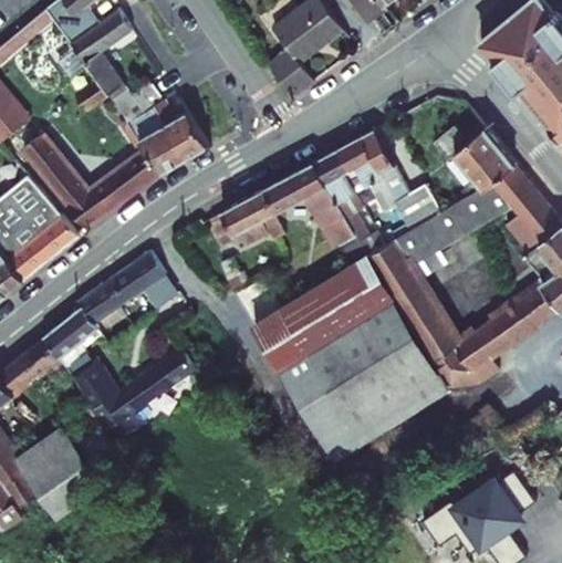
[(55,0),(43,10),(51,20),(69,44),(91,29),(83,19),(79,13),(94,0),(55,0)]
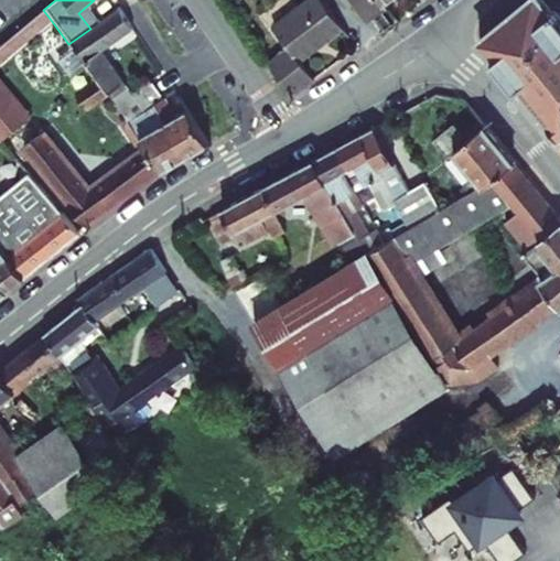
[(94,0),(78,13),(83,19),(106,0),(94,0)]
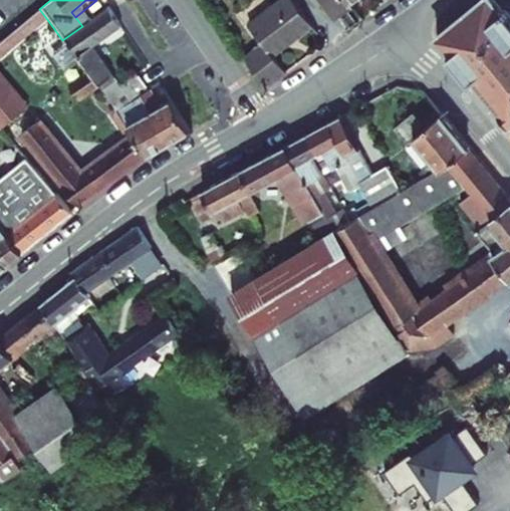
[(309,26),(288,0),(281,0),(246,27),(260,45),(241,59),(262,89),(283,75),(270,57),(309,26)]
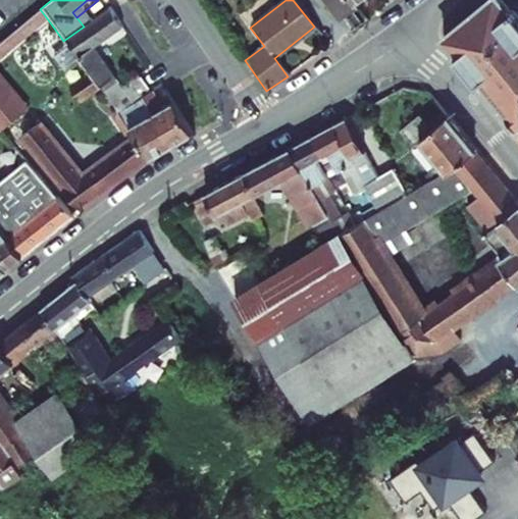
[(353,4),(358,0),(322,0),(339,21),(343,18),(351,12),(356,8),(353,4)]
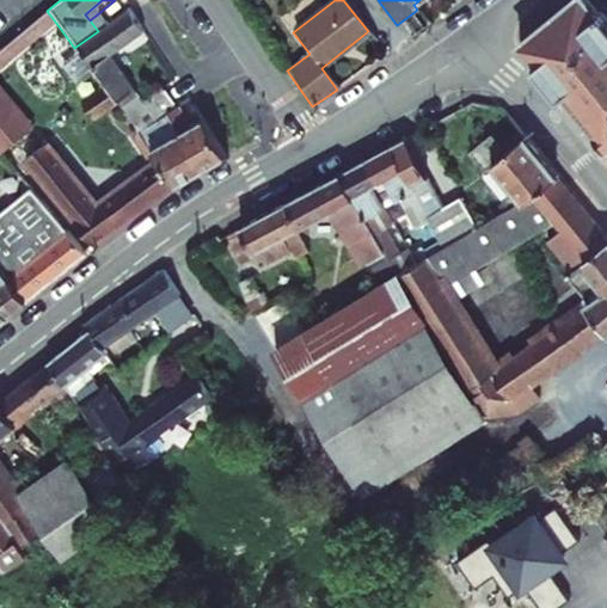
[(606,26),(598,16),(595,18),(580,0),(572,0),(516,48),(534,68),(532,71),(555,98),(557,96),(604,151),(606,147),(606,26)]
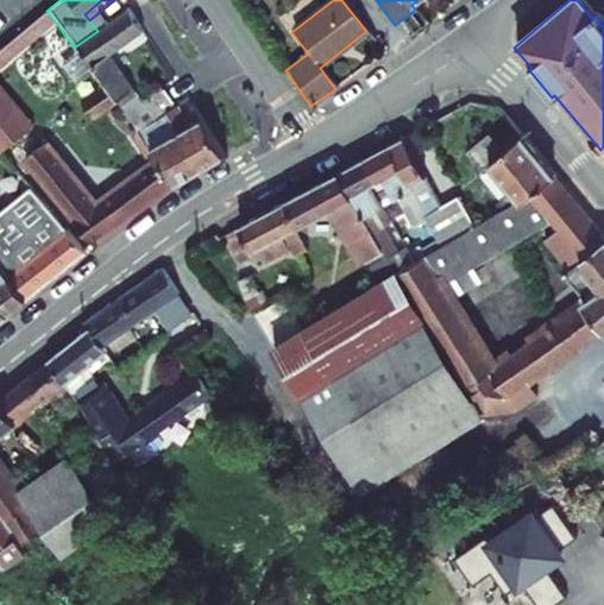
[(0,153),(30,128),(0,93),(0,68),(55,21),(46,11),(0,49),(0,153)]
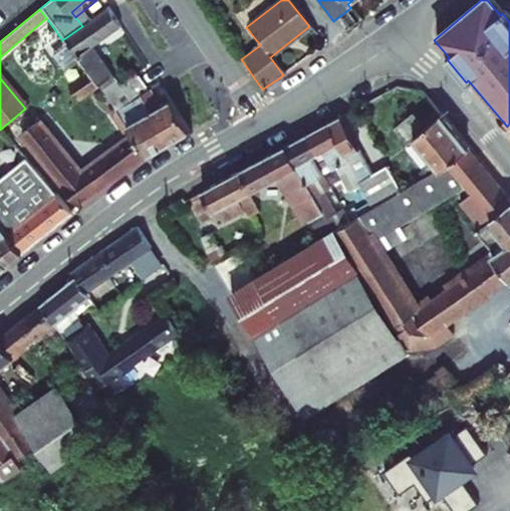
[(117,28),(105,10),(82,26),(62,40),(86,72),(97,88),(114,111),(138,97),(145,92),(134,76),(116,88),(89,48),(117,28)]
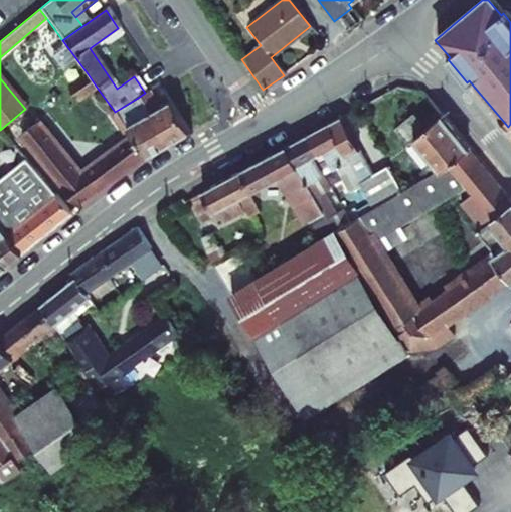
[(346,30),(354,24),(346,12),(338,18),(346,30)]
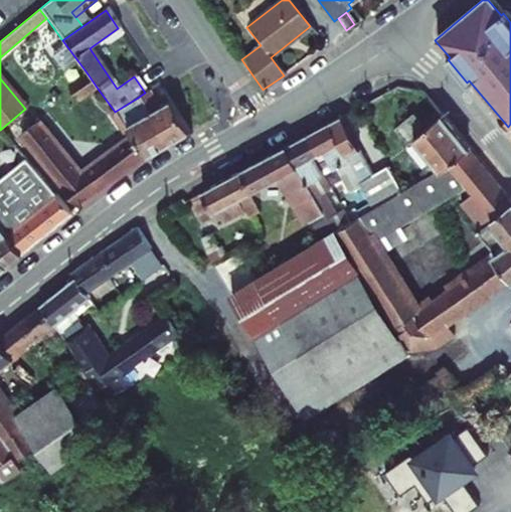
[(98,89),(87,72),(65,88),(76,104),(98,89)]
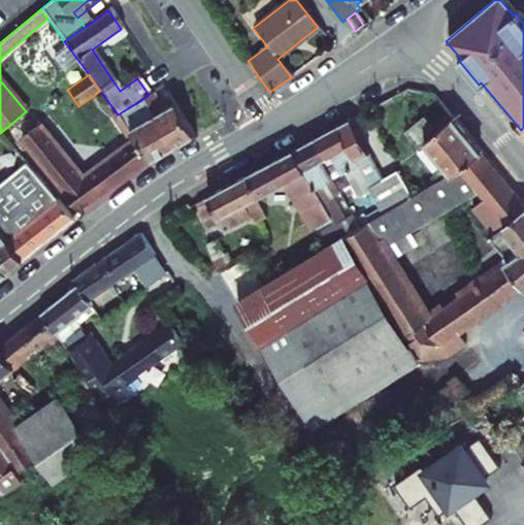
[(171,149),(193,137),(172,105),(161,112),(150,94),(149,95),(141,100),(171,149)]
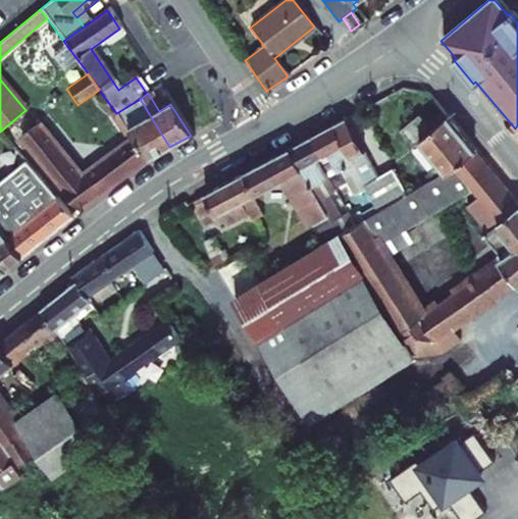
[(126,130),(149,159),(169,147),(140,99),(116,113),(126,130)]
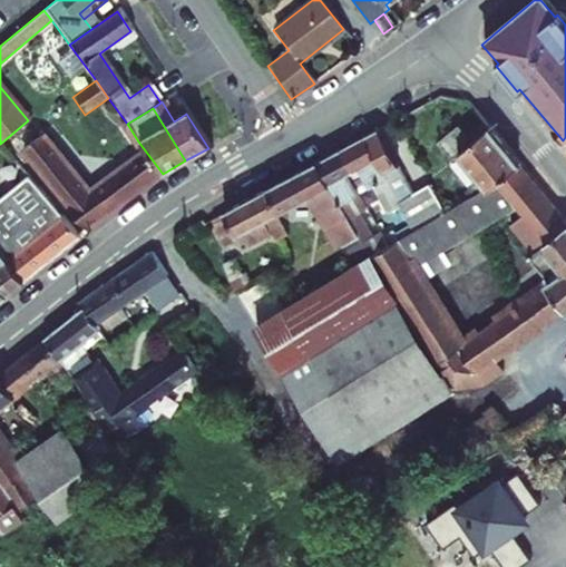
[(85,231),(163,174),(138,142),(127,124),(118,129),(136,155),(87,192),(40,135),(19,152),(85,231)]
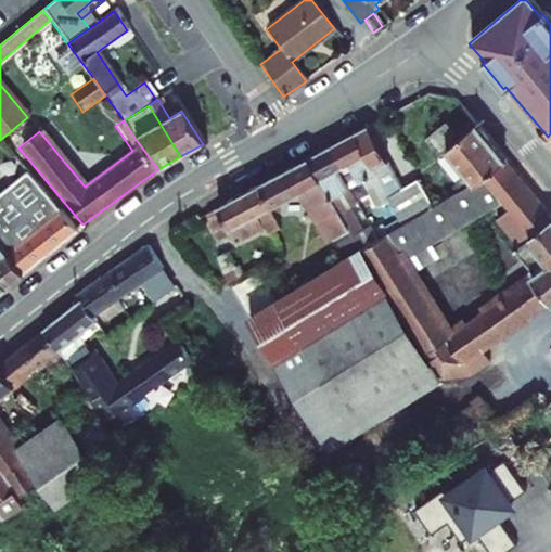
[(437,158),(445,152),(471,185),(479,179),(502,163),(473,127),(456,140),(443,124),(423,140),(437,158)]
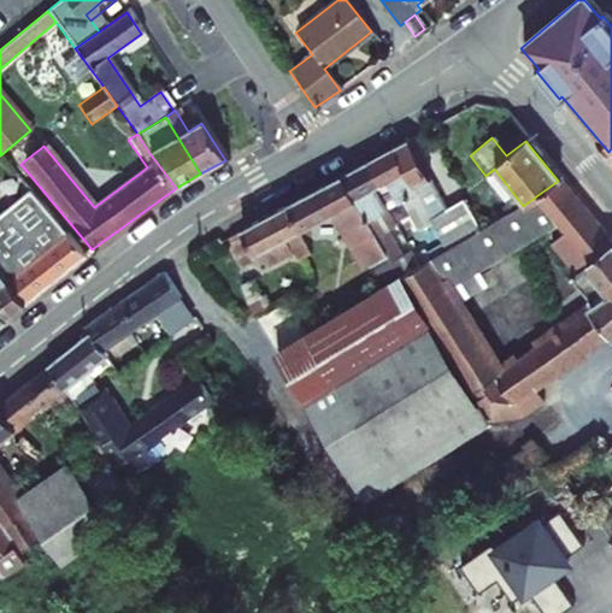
[(442,212),(406,142),(390,151),(428,220),(442,212)]
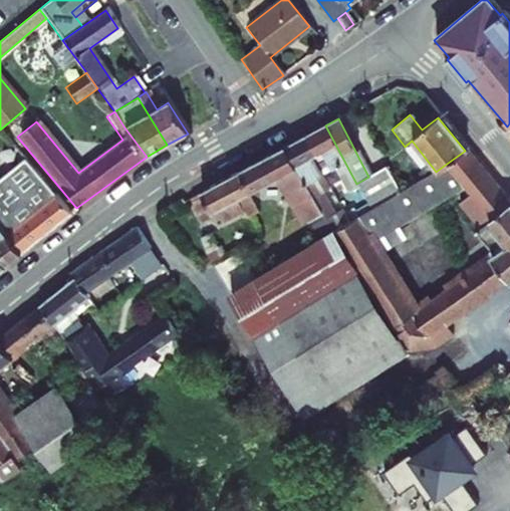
[(344,190),(356,184),(325,125),(305,137),(314,156),(310,159),(320,177),(333,170),(344,190)]
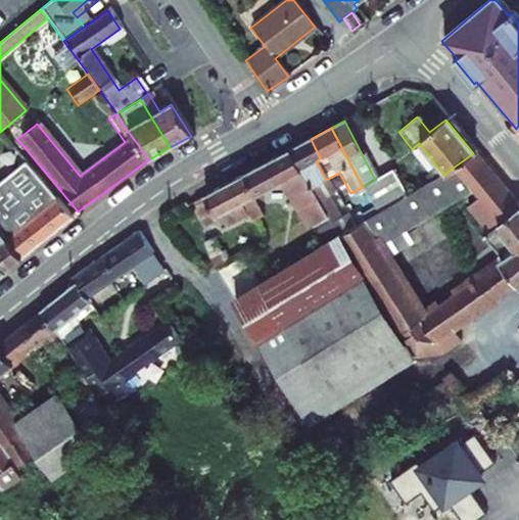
[(355,228),(347,216),(340,221),(327,198),(334,194),(326,180),(316,161),(320,158),(311,139),(288,151),(326,218),(338,238),(355,228)]
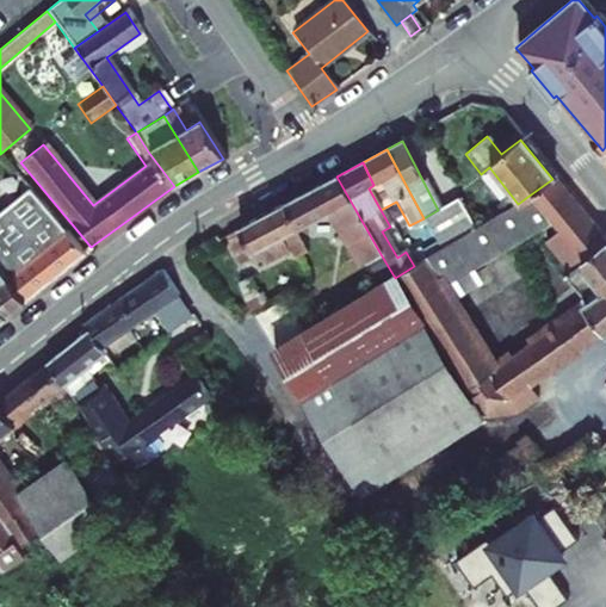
[(283,204),(296,229),(329,211),(358,267),(362,265),(381,254),(336,177),(283,204)]
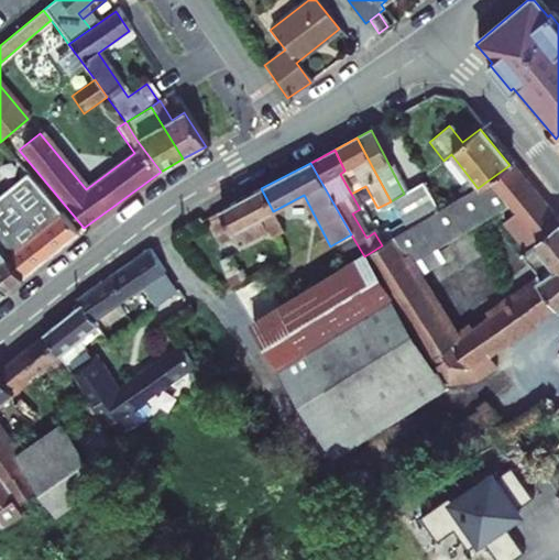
[(558,308),(558,226),(510,165),(486,182),(505,205),(513,215),(502,224),(514,239),(525,229),(536,242),(524,252),(519,255),(540,282),(485,319),(504,346),(556,308),(558,310),(558,308)]
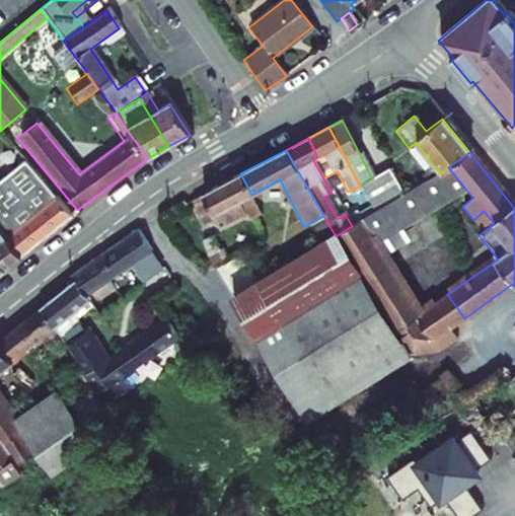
[(0,232),(19,258),(70,216),(23,161),(0,179),(0,232)]
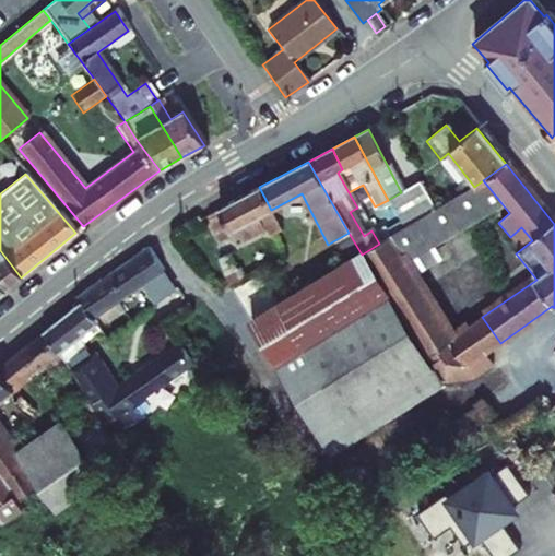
[(487,212),(498,223),(509,213),(502,203),(483,180),(474,187),(469,190),(487,212)]
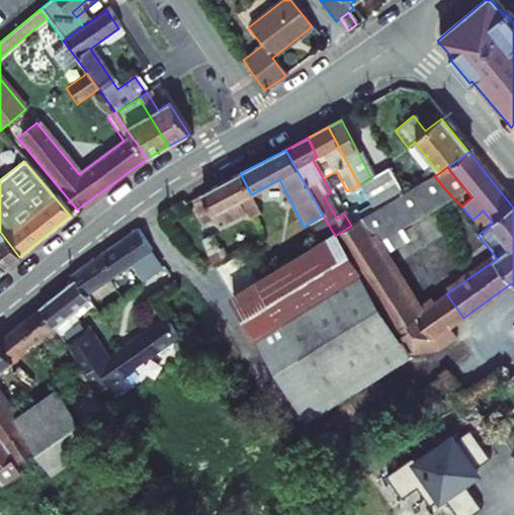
[(402,195),(387,169),(371,178),(359,185),(362,189),(374,212),(402,195)]
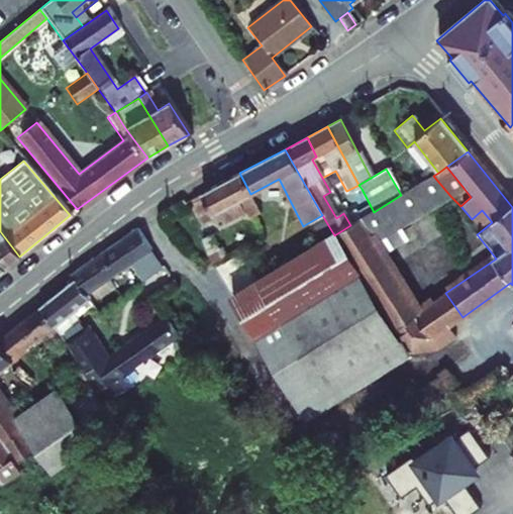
[(239,173),(189,201),(201,224),(213,218),(218,228),(243,214),(246,220),(258,213),(248,195),(250,194),(239,173)]
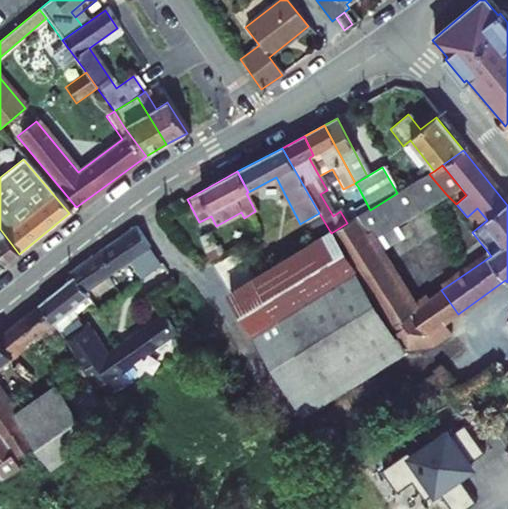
[(355,272),(380,256),(378,254),(369,239),(396,223),(446,194),(429,174),(397,193),(370,210),(354,219),(347,223),(331,233),(355,272)]
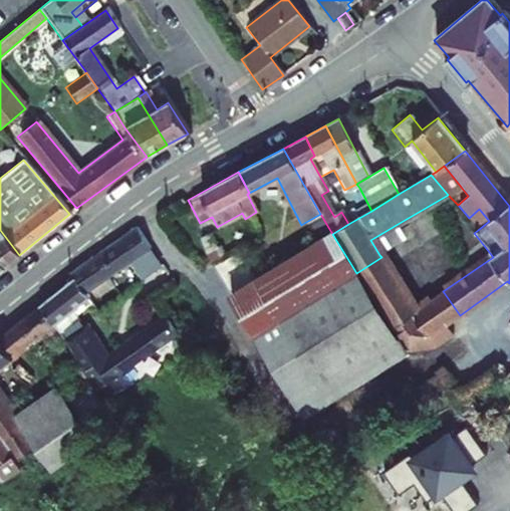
[(344,190),(347,195),(359,188),(356,184),(344,190)]
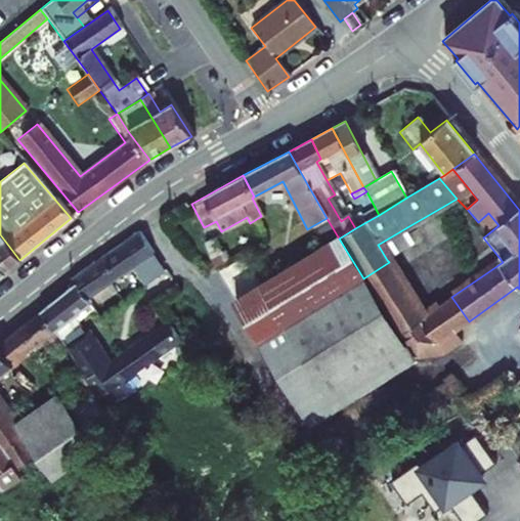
[(488,213),(478,222),(487,234),(499,225),(488,213)]
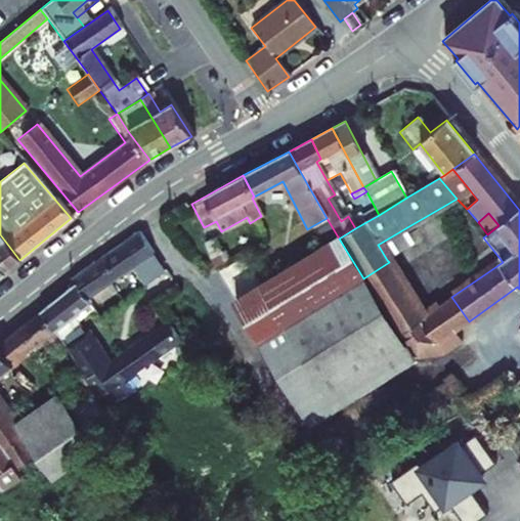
[(310,227),(321,249),(339,239),(327,218),(310,227)]
